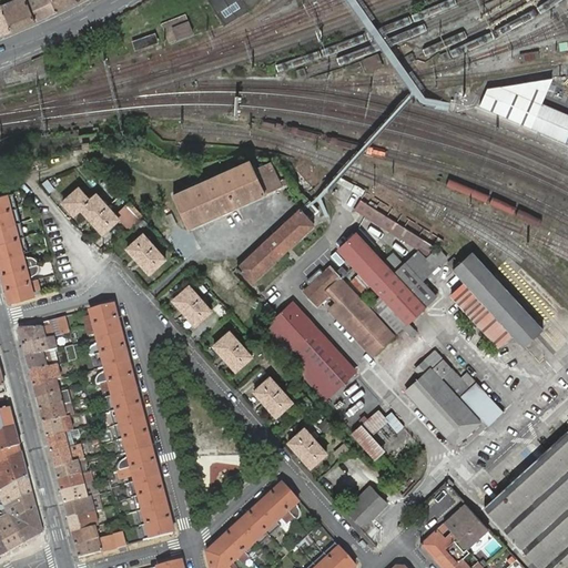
[(12,31),(36,21),(27,0),(20,0),(21,1),(7,7),(4,3),(1,4),(12,31)]
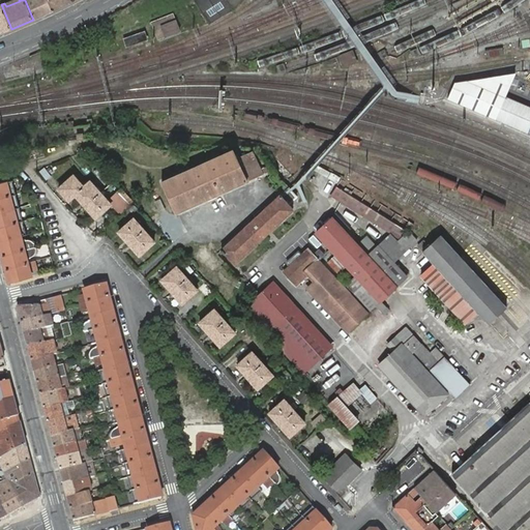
[(25,0),(33,20),(54,10),(49,0),(25,0)]
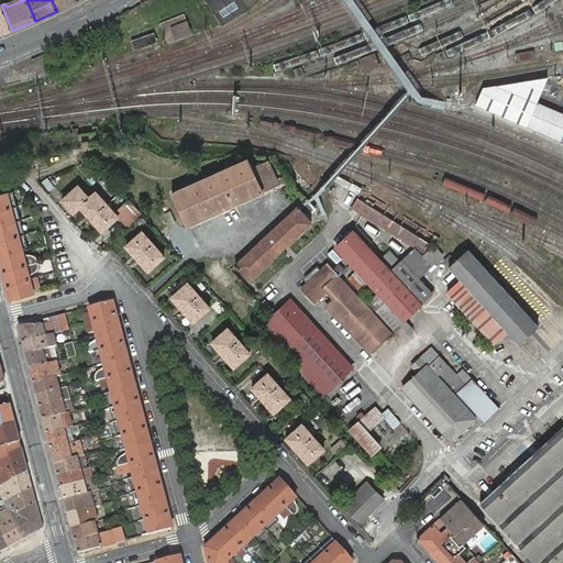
[(52,0),(57,11),(79,0),(52,0)]
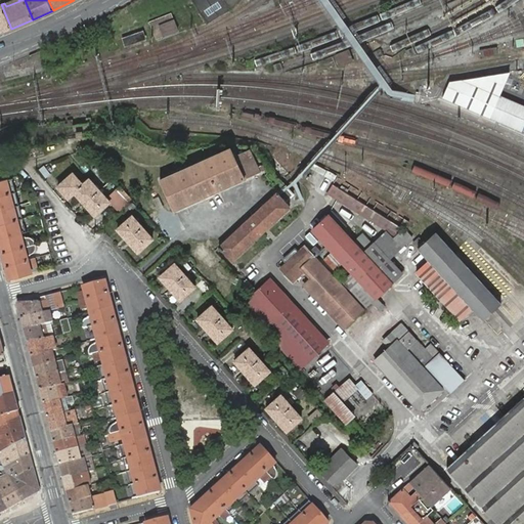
[(191,0),(207,23),(230,7),(238,0),(191,0)]
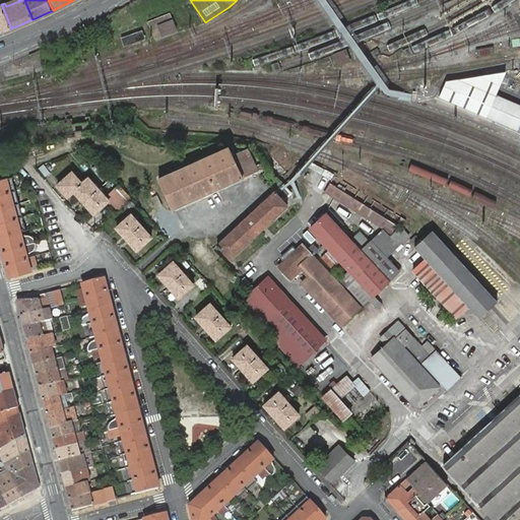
[(0,33),(11,28),(1,4),(0,4),(0,33)]
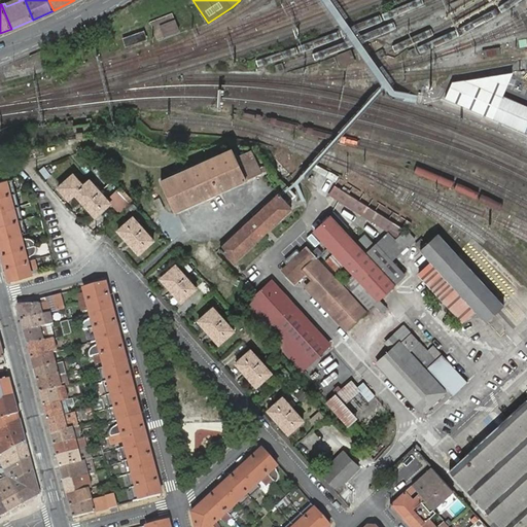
[(174,19),(159,25),(163,36),(179,30),(174,19)]
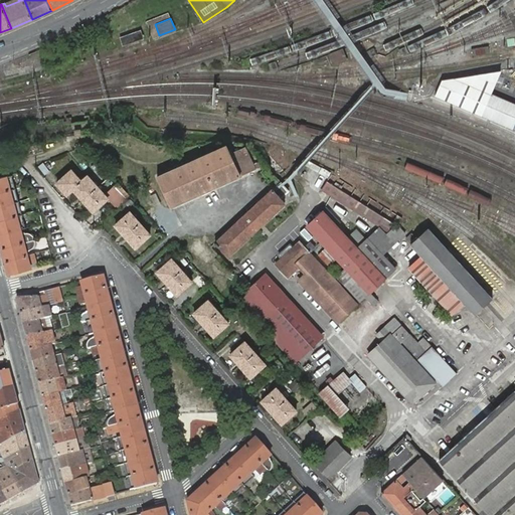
[(141,30),(120,37),(123,46),(144,39),(141,30)]
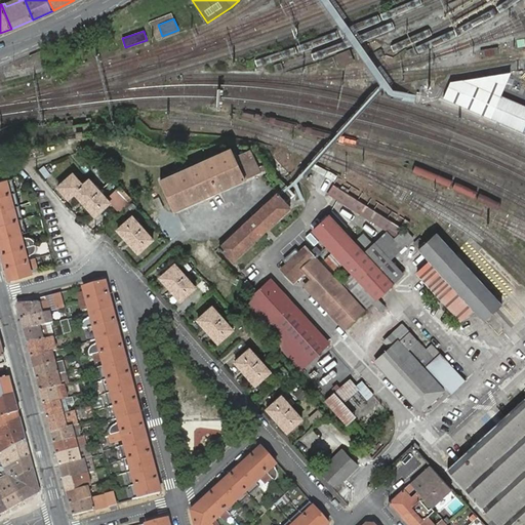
[(481,48),(483,56),(499,53),(497,45),(481,48)]
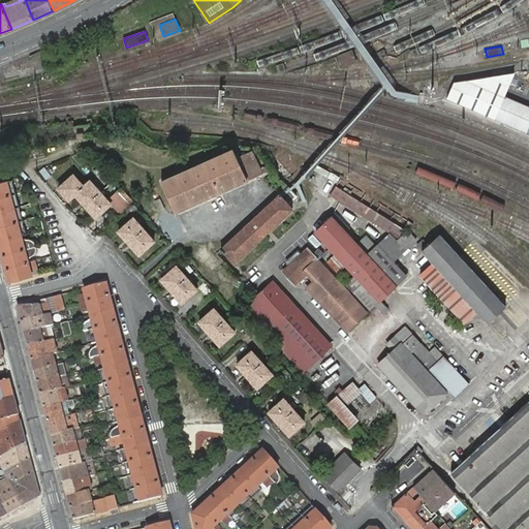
[(341,56),(345,66),(355,62),(351,52),(341,56)]
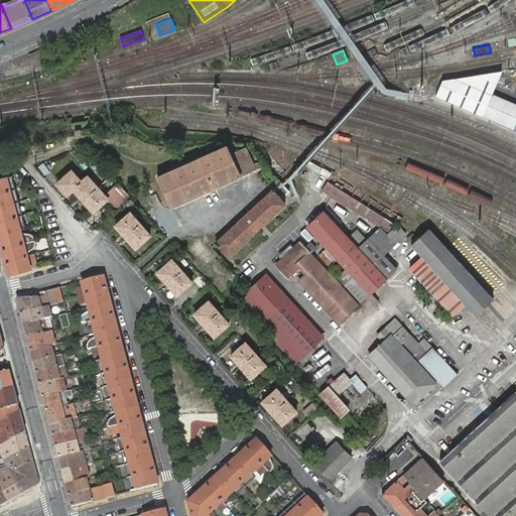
[(502,71),(442,80),(435,96),(483,116),(483,115),(493,93),(502,71)]
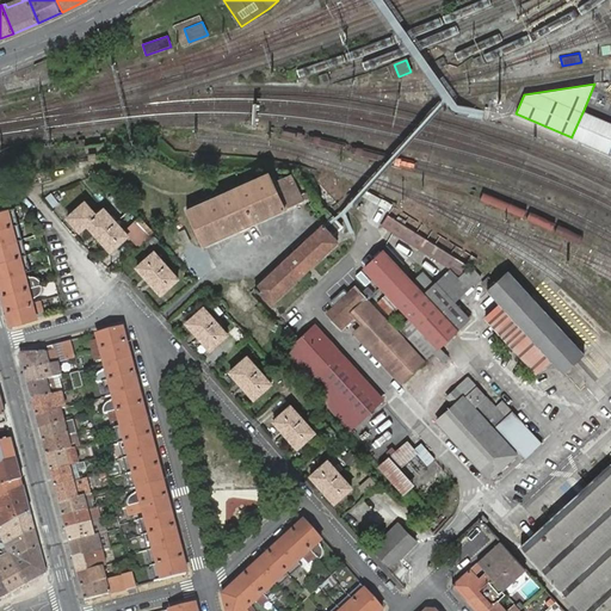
[(609,152),(610,144),(610,122),(584,110),(572,136),(609,152)]
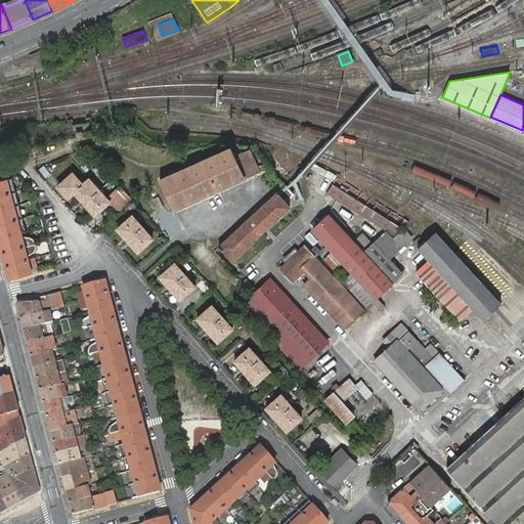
[(161,179),(175,211),(258,173),(248,150),(235,156),(231,147),(161,179)]
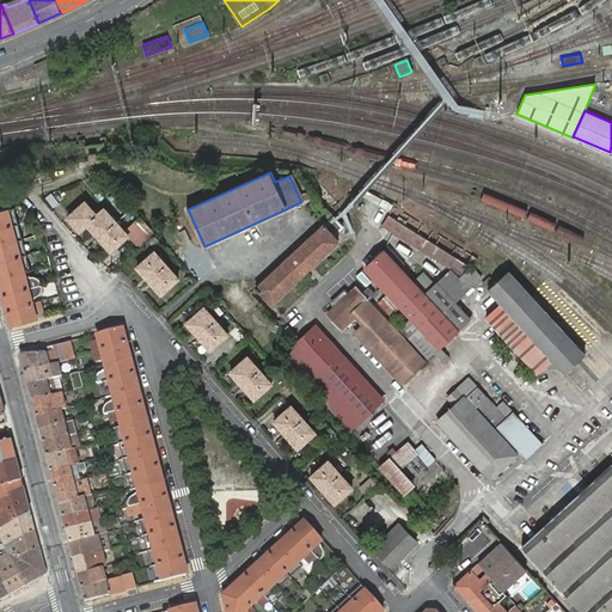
[(60,202),(51,194),(46,199),(54,207),(60,202)]
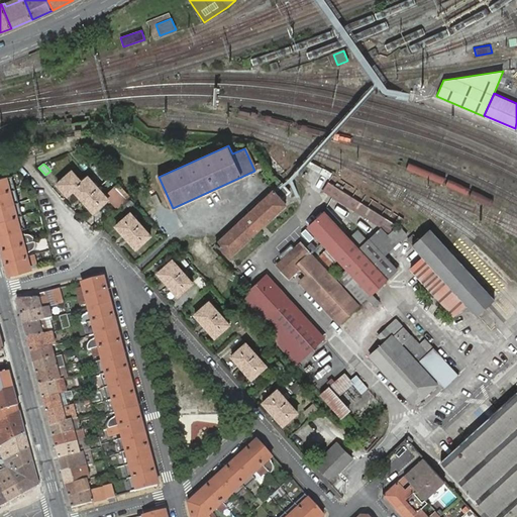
[(104,168),(99,173),(105,180),(110,176),(104,168)]
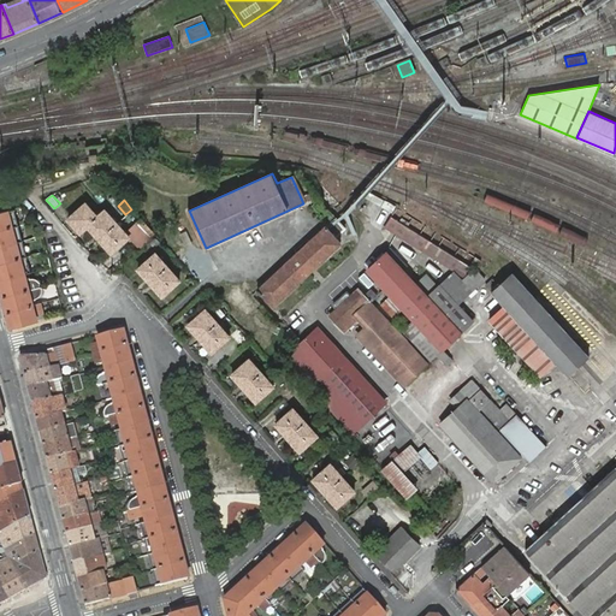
[(89,225),(99,217),(86,203),(70,218),(82,231),(89,225)]
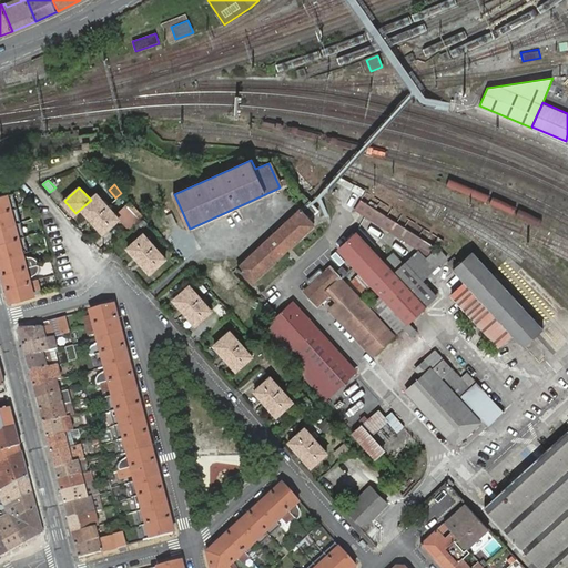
[(7,193),(0,195),(0,211),(18,206),(16,199),(9,200),(7,193)]
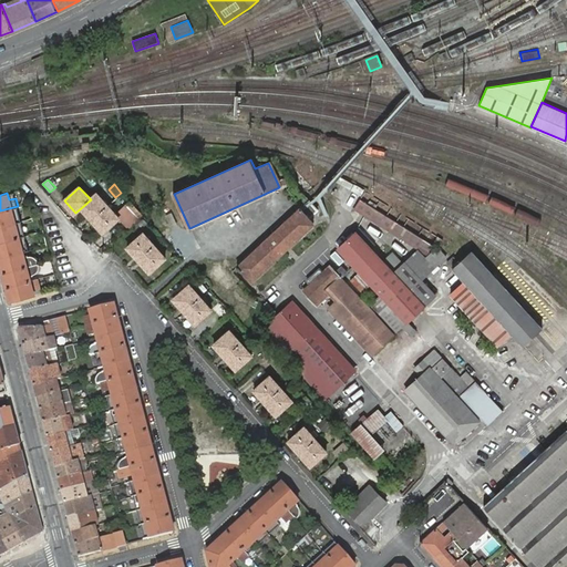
[(123,193),(107,206),(119,218),(129,228),(143,215),(123,193)]
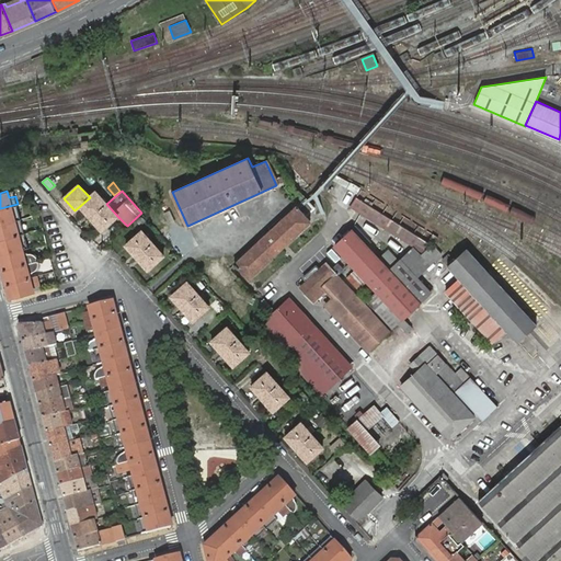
[(106,204),(96,192),(90,197),(81,205),(92,217),(106,204)]
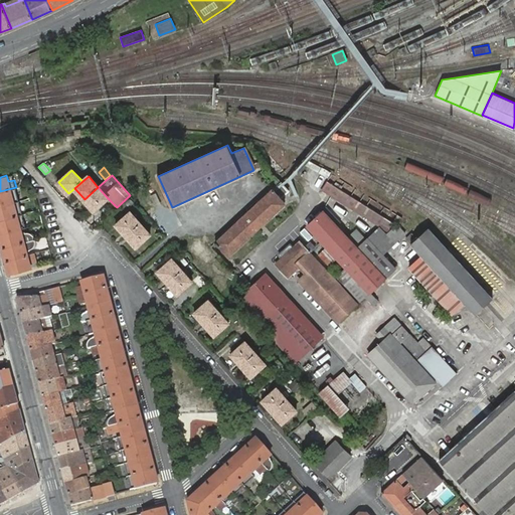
[(322,189),(335,198),(340,189),(327,181),(322,189)]
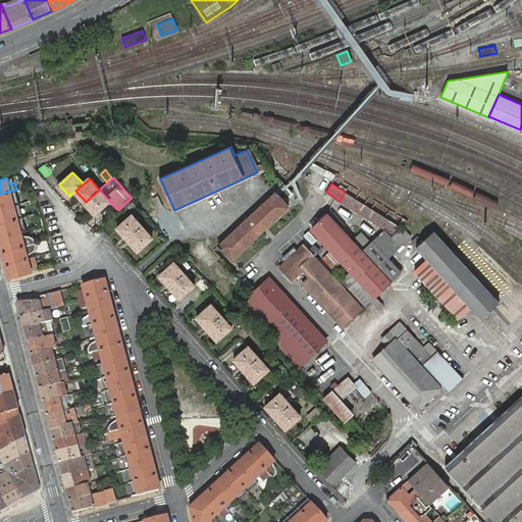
[(219,246),(231,259),(290,206),(284,201),(293,195),(286,188),(279,193),(276,192),(219,246)]
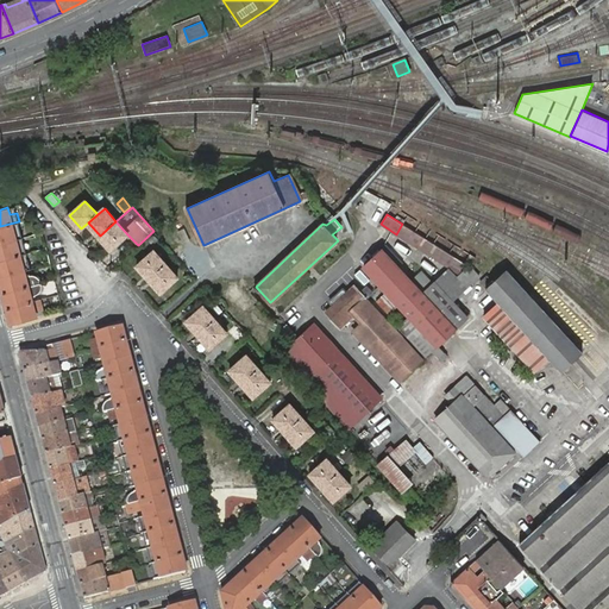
[(19,221),(0,226),(0,243),(24,238),(22,230),(19,221)]
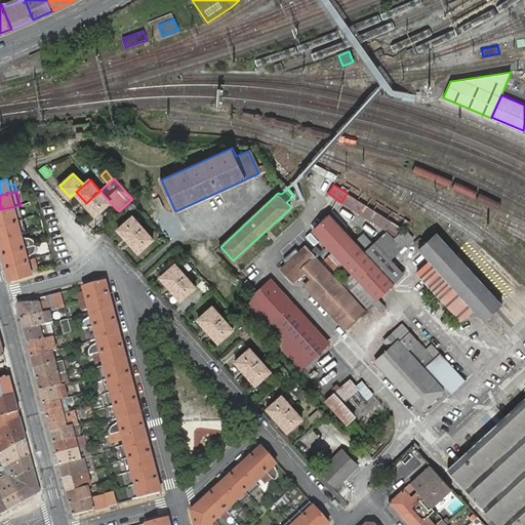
[(110,202),(99,191),(86,203),(96,214),(110,202)]
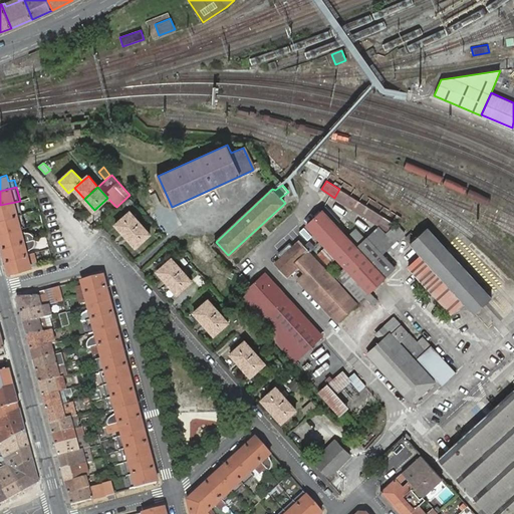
[(394,223),(339,189),(334,198),(388,231),(394,223)]
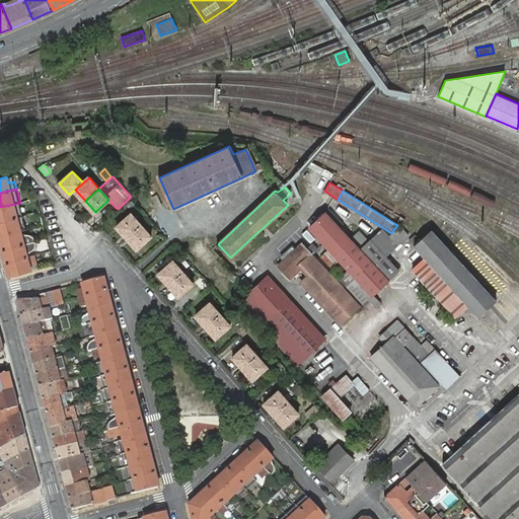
[(20,203),(0,207),(0,221),(23,216),(22,213),(25,212),(24,207),(21,208),(20,203)]
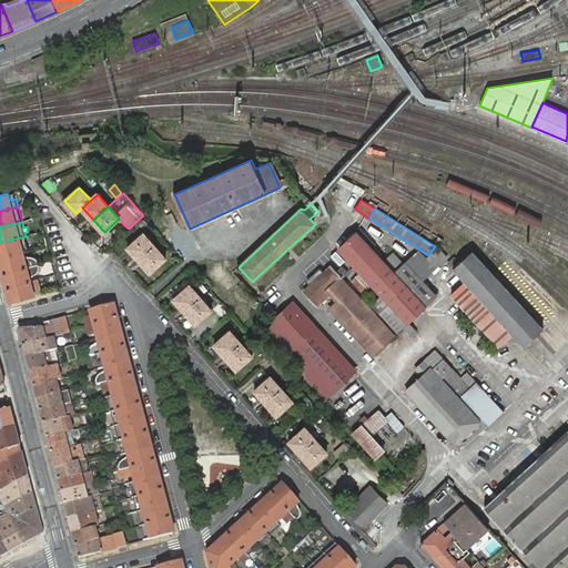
[(140,260),(154,246),(143,233),(129,247),(140,260)]
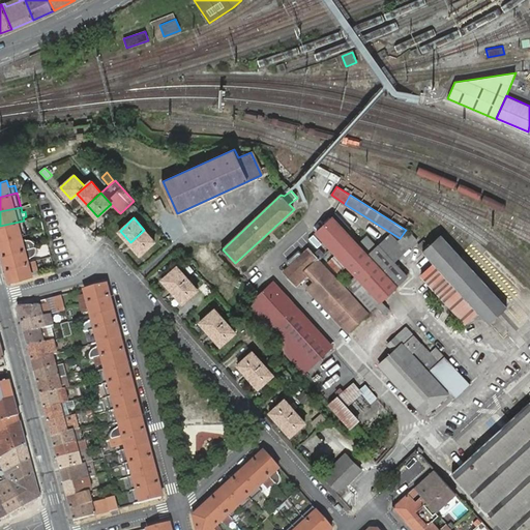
[(307,289),(348,331),(395,287),(407,276),(379,246),(367,256),(332,217),(317,232),(334,251),(327,258),(342,273),(349,267),(358,276),(345,288),(319,260),(325,255),(319,249),(314,254),(308,249),(302,256),(299,252),(287,263),(291,266),(285,272),(296,286),(308,274),(315,282),(307,289)]
